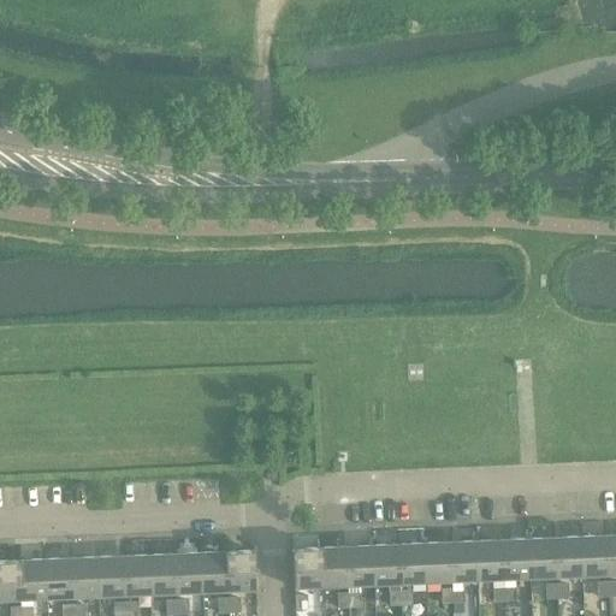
[(608,537),(581,538),(584,576),(609,575),(608,537)]
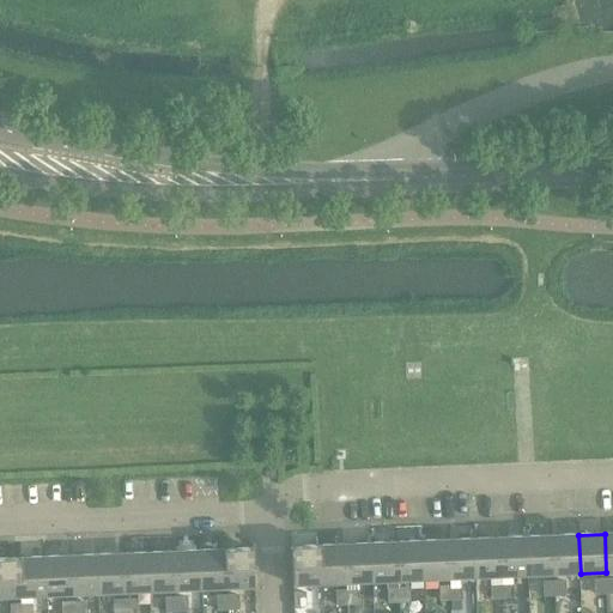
[(578,535),(553,536),(554,575),(581,574),(578,535)]
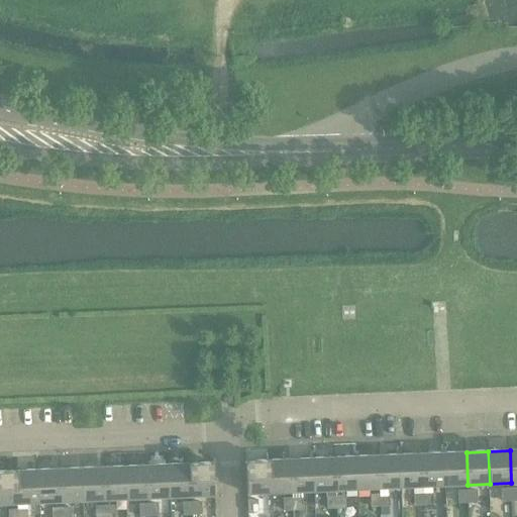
[(467,452),(444,453),(445,486),(468,485),(467,452)]
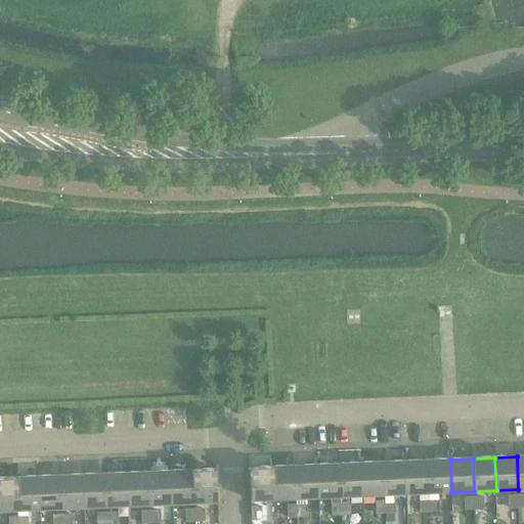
[(428,460),(405,461),(407,494),(429,493),(428,460)]
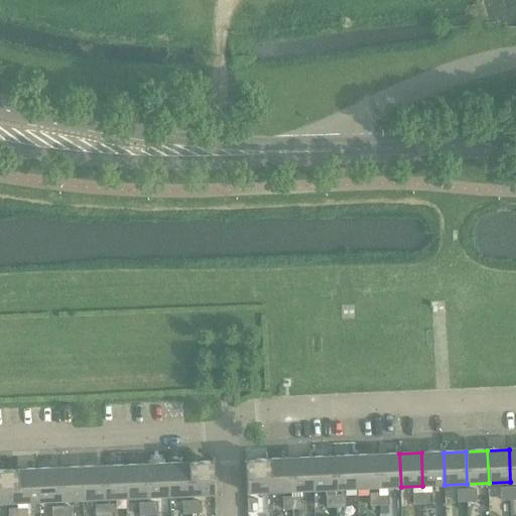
[(443,453),(421,453),(422,486),(444,485),(443,453)]
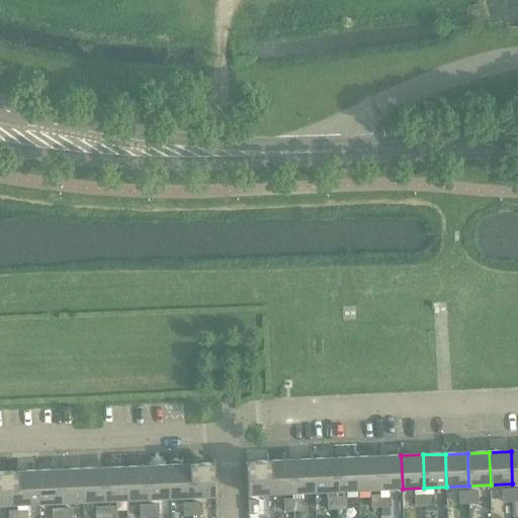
[(401,455),(379,456),(380,490),(403,489),(401,455)]
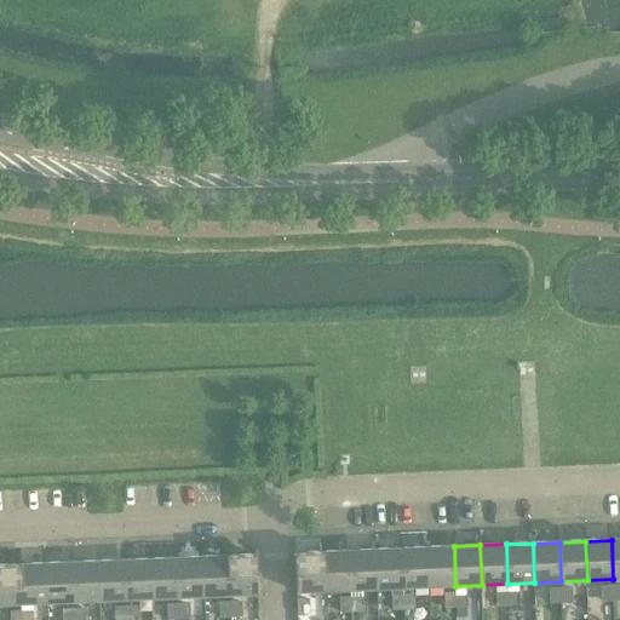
[(454,546),(428,547),(430,586),(455,586),(454,546)]
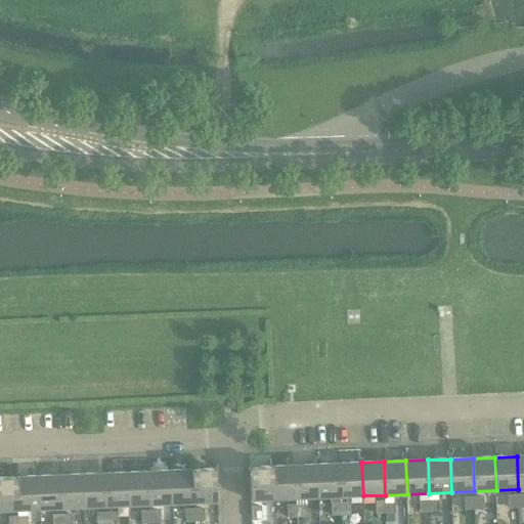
[(361,463),(340,464),(341,496),(363,495),(361,463)]
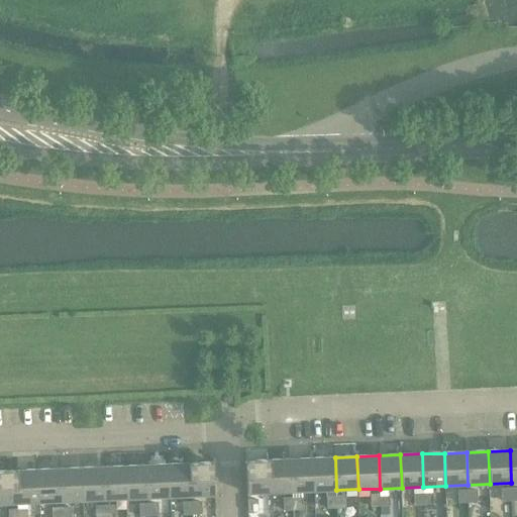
[(335,457),(313,458),(314,491),(336,490),(335,457)]
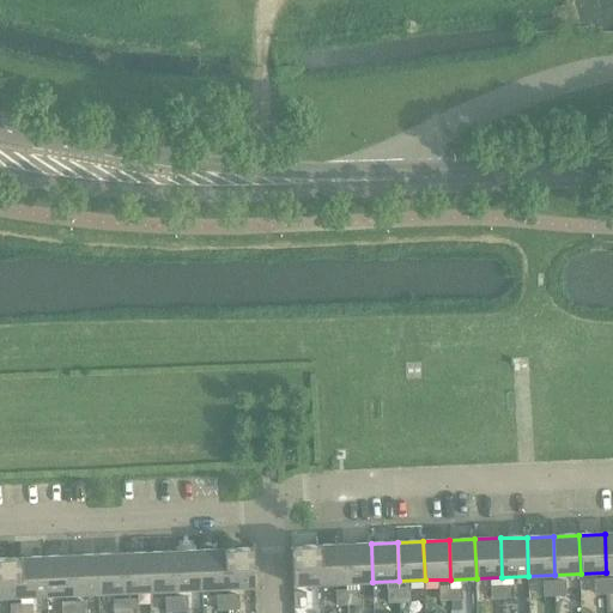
[(371,544),(346,545),(347,583),(372,582),(371,544)]
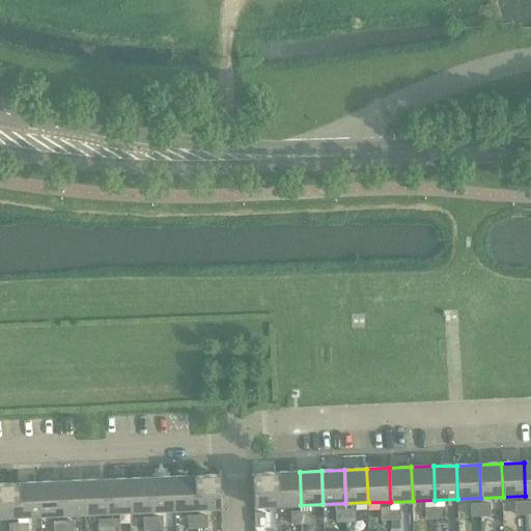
[(300,472),(277,473),(278,506),(301,505),(300,472)]
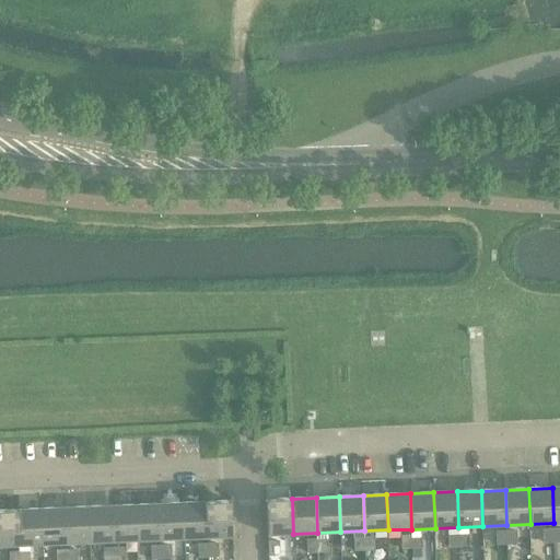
[(293,534),(292,499),(267,500),(269,535),(293,534)]
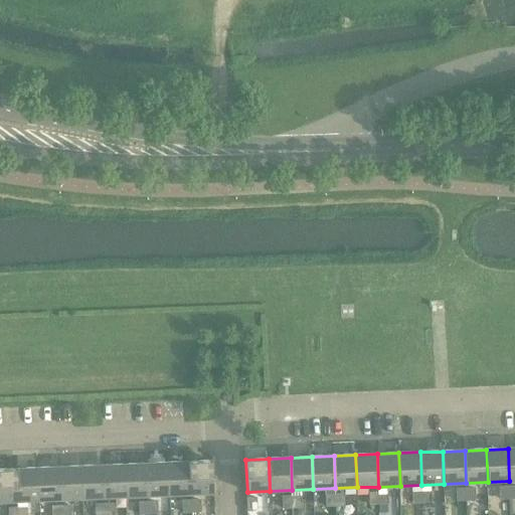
[(213,461),(190,462),(191,495),(214,494),(213,461)]
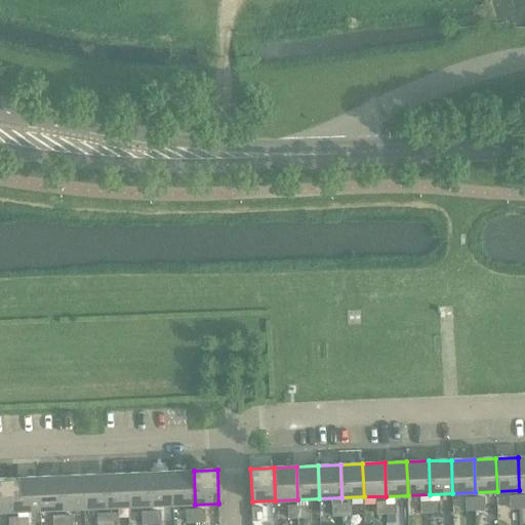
[(194,471),(171,472),(173,505),(195,505),(194,471)]
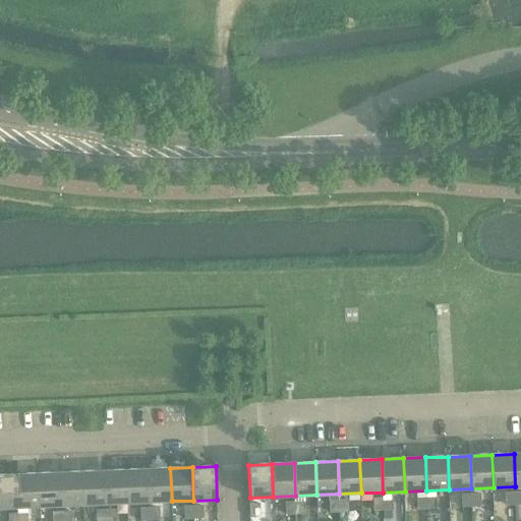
[(170,468),(149,469),(150,502),(172,501),(170,468)]
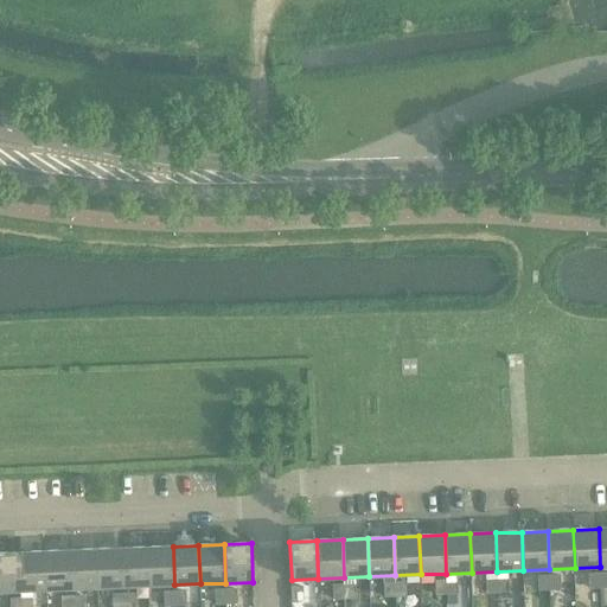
[(173,547),(147,548),(149,586),(174,585),(173,547)]
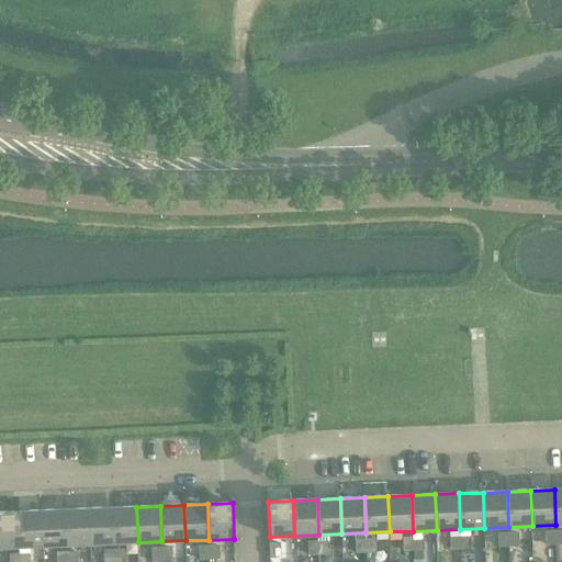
[(136,507),(113,508),(114,543),(138,542),(136,507)]
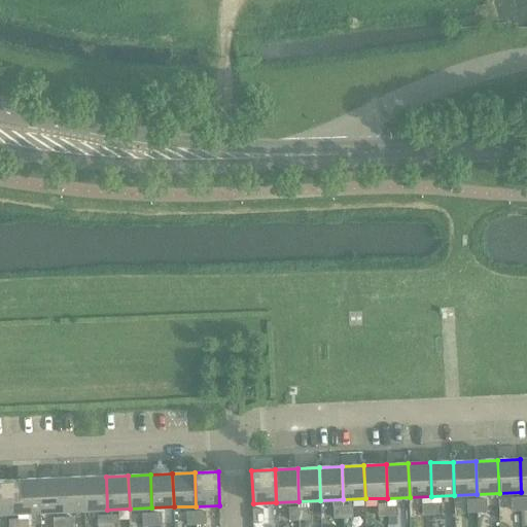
[(106,477),(83,478),(84,511),(107,510),(106,477)]
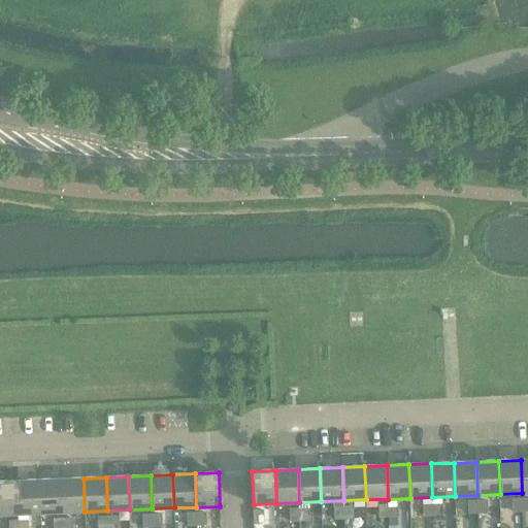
[(84,479),(62,480),(63,513),(85,512),(84,479)]
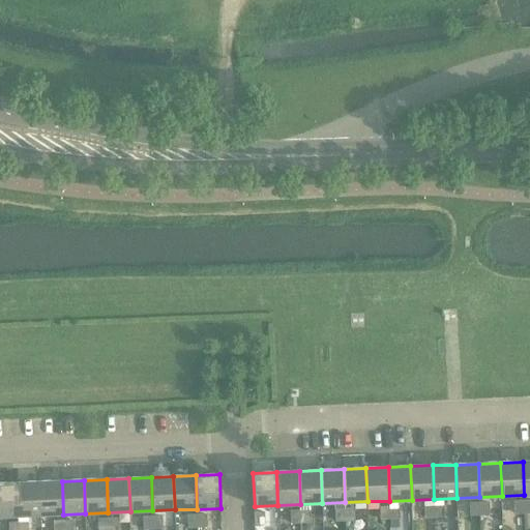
[(62,481),(39,482),(40,516),(63,514),(62,481)]
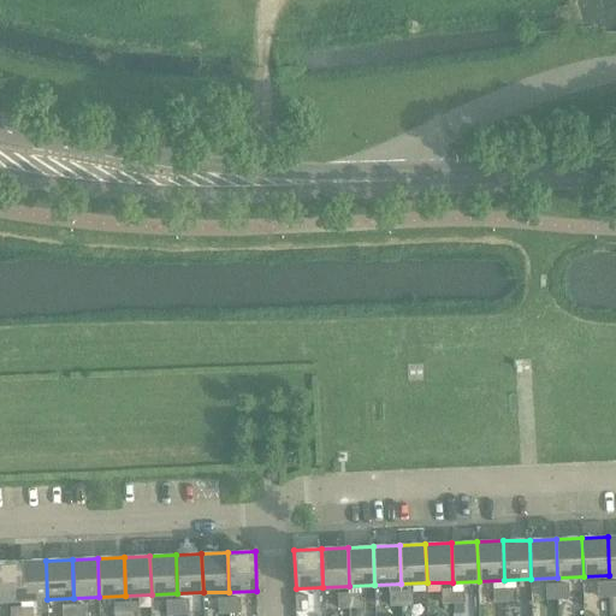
[(0,600),(22,600),(19,561),(0,562),(0,600)]
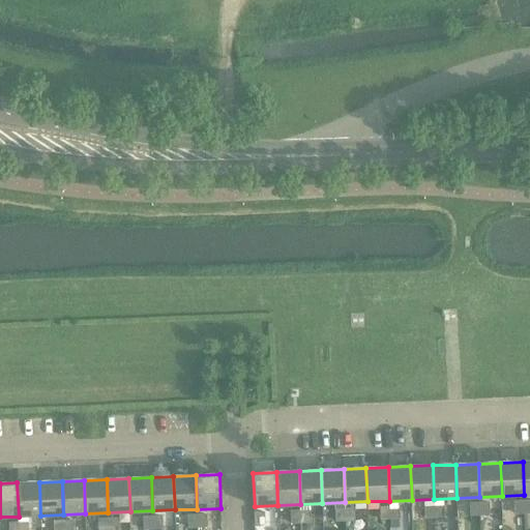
[(39,482),(17,482),(19,517),(40,516),(39,482)]
